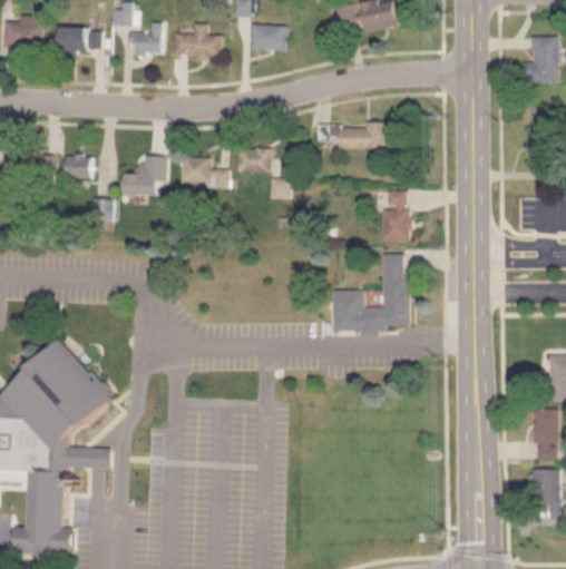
[(397,27),(392,0),(368,0),(334,5),(338,28),(362,25),(363,31),(397,27)]
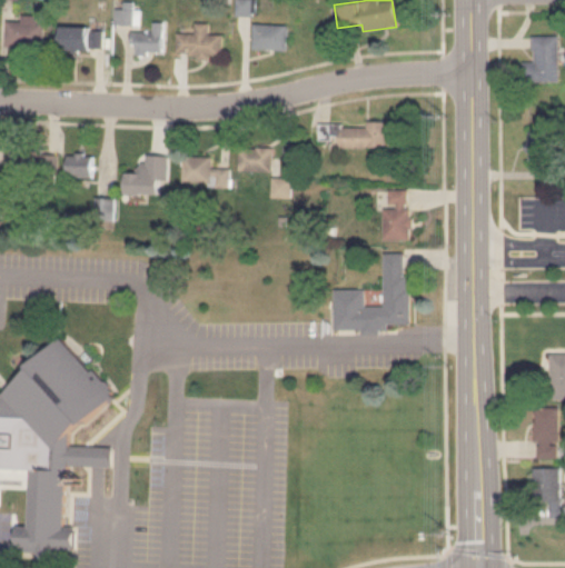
[(130,22),(130,7),(112,7),(112,22),(130,22)]
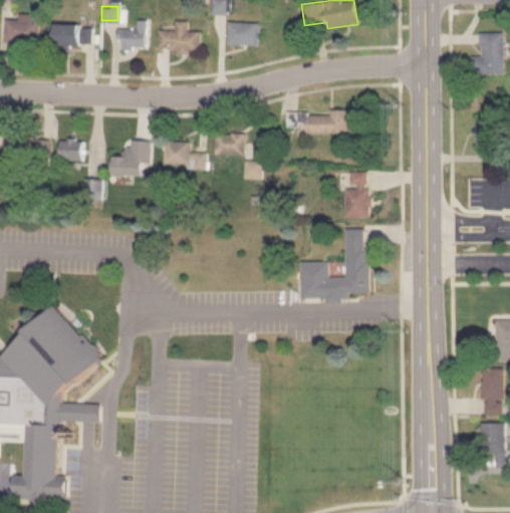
[(35,13),(16,13),(16,18),(3,18),(3,42),(35,42),(35,13)]
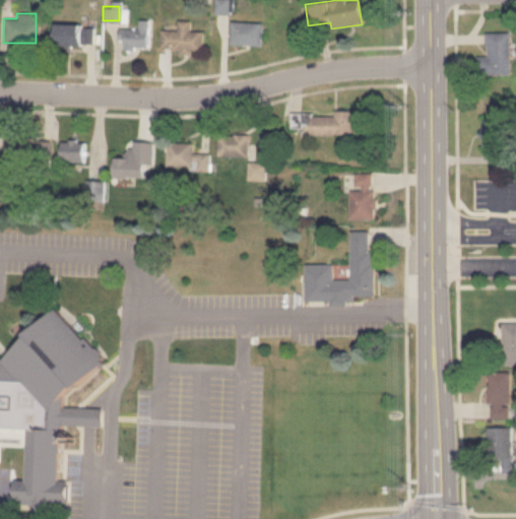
[(136,28),(119,28),(119,49),(146,49),(146,19),(136,19),(136,28)]
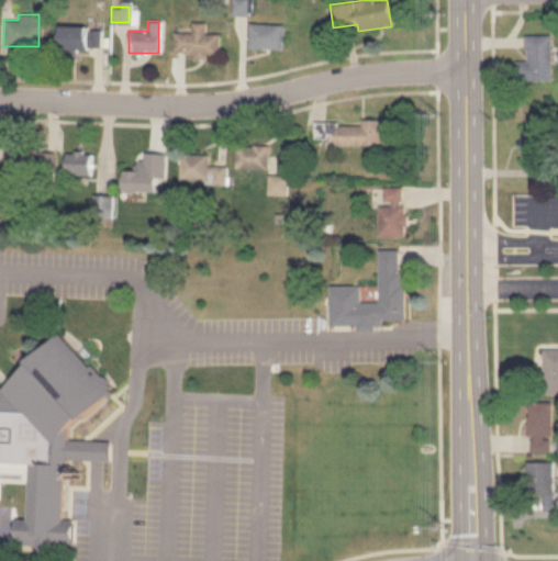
[(190,32),(171,32),(171,54),(216,55),(216,33),(202,33),(203,22),(190,22),(190,32)]
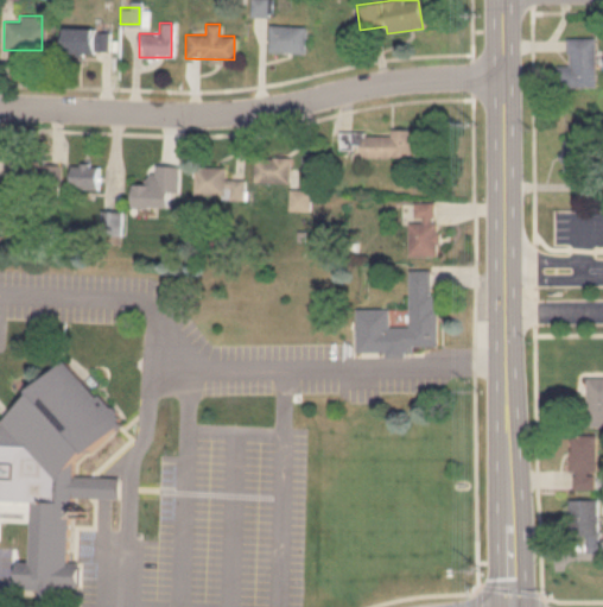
[(266,51),(303,51),(303,24),(266,24),(266,51)]
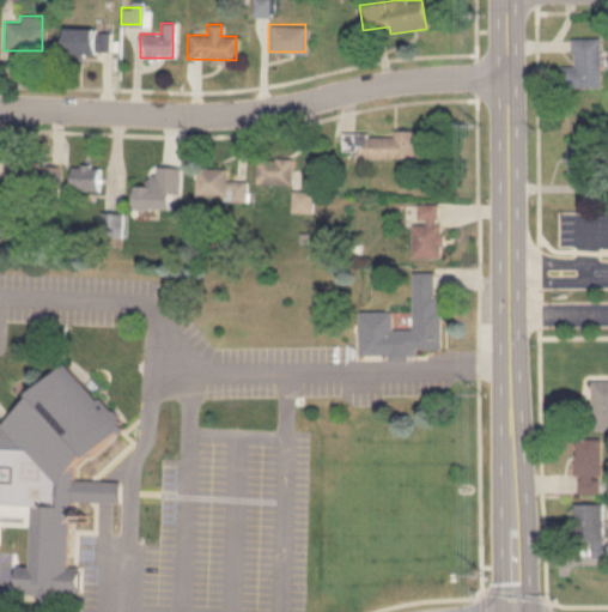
[(108,29),(62,29),(62,52),(108,52),(108,29)]
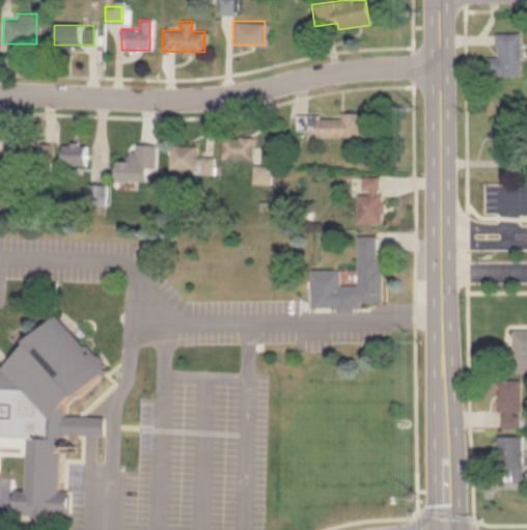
[(518,32),(495,32),(495,57),(484,57),(484,75),(518,75),(518,32)]
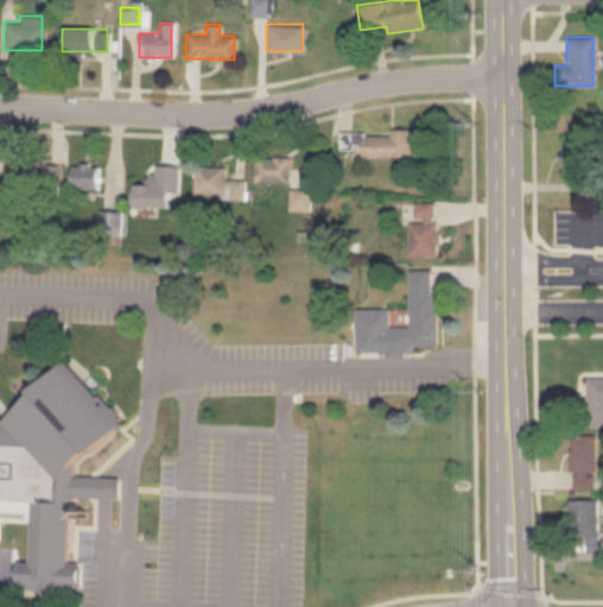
[(360,157),(412,157),(412,130),(388,130),(388,132),(336,132),(336,151),(360,151),(360,157)]
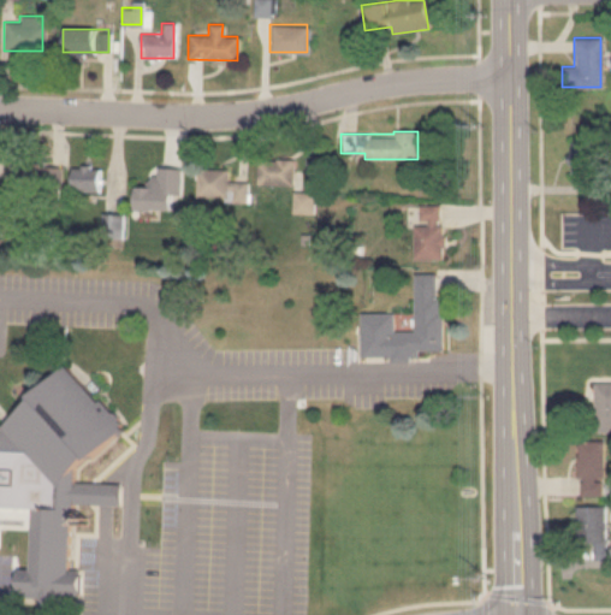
[(256,158),(256,184),(292,184),(292,158),(256,158)]
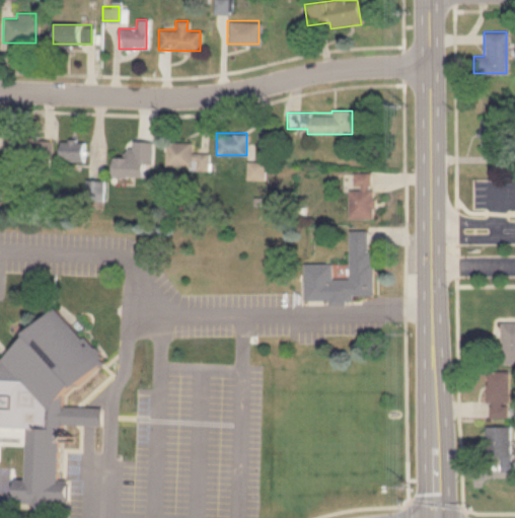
[(7,161),(49,161),(49,139),(7,139),(7,161)]
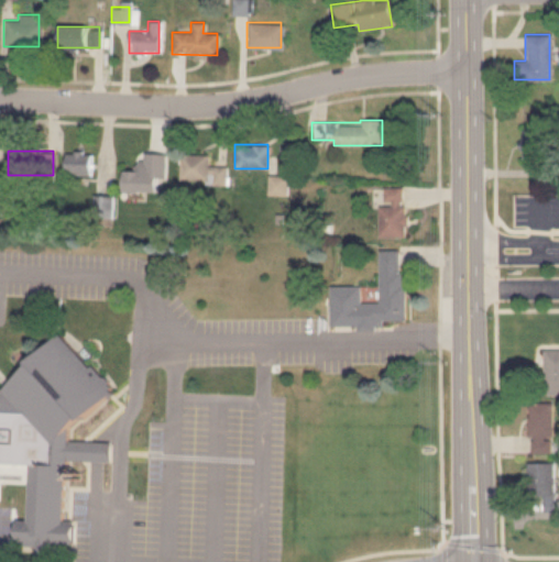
[(64,175),(88,175),(88,152),(64,152),(64,175)]
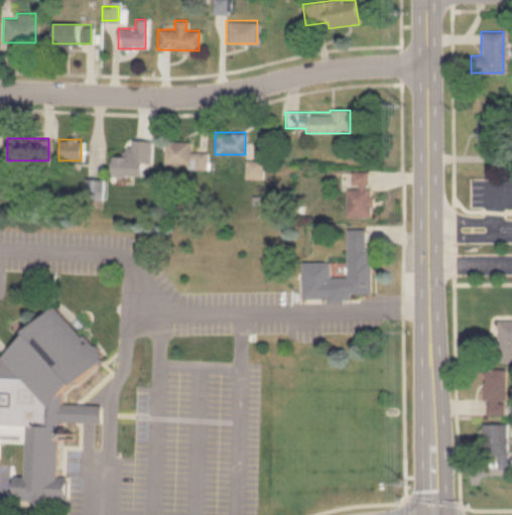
[(188,141),(162,141),(162,167),(206,167),(206,151),(188,151),(188,141)]
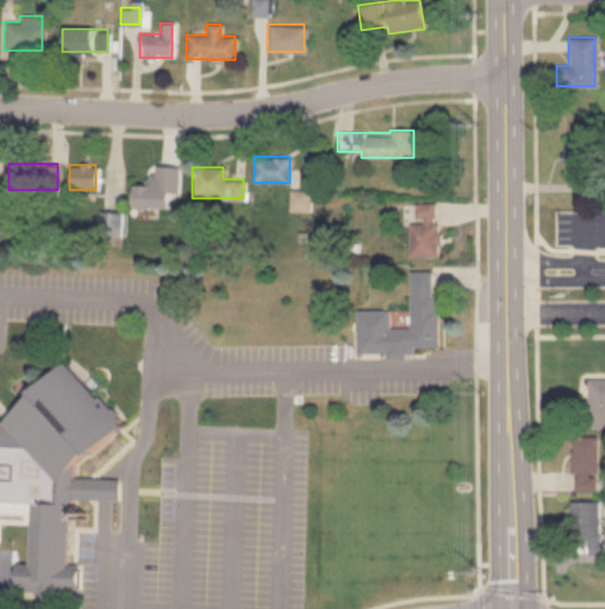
[(307,188),(289,188),(289,209),(307,209),(307,188)]
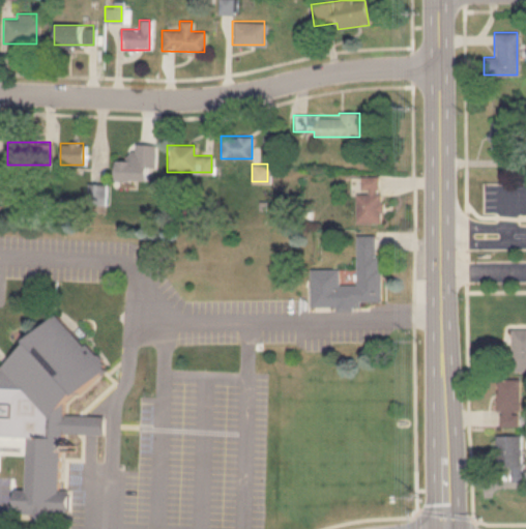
[(356,177),(356,222),(380,222),(380,177),(356,177)]
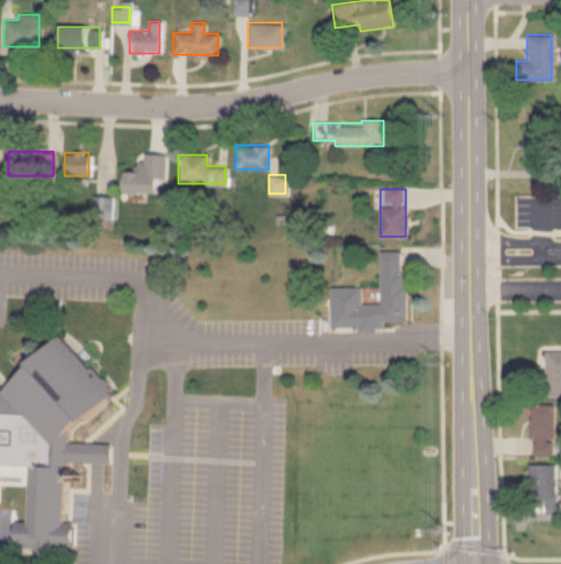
[(330,285),(331,327),(405,326),(404,249),(379,249),(380,301),(361,302),(361,285),(330,285)]
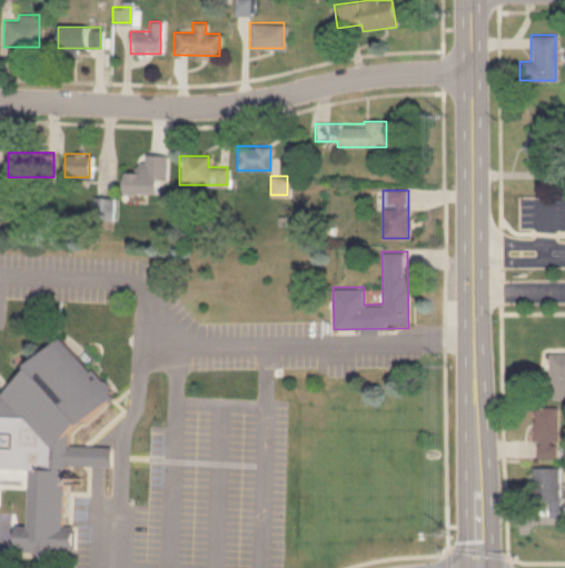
[(0,431),(9,432),(28,450),(25,526),(11,525),(10,550),(33,551),(33,558),(51,559),(51,549),(71,550),(72,526),(63,526),(67,440),(115,394),(59,338),(5,392),(0,391),(0,431)]
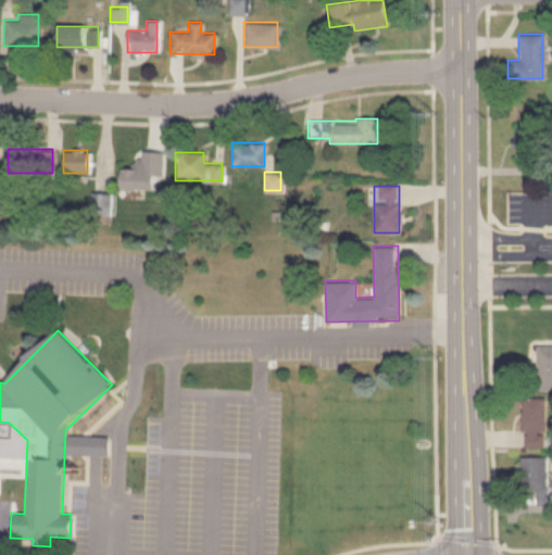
[(551,342),(534,342),(534,389),(551,389),(551,342)]
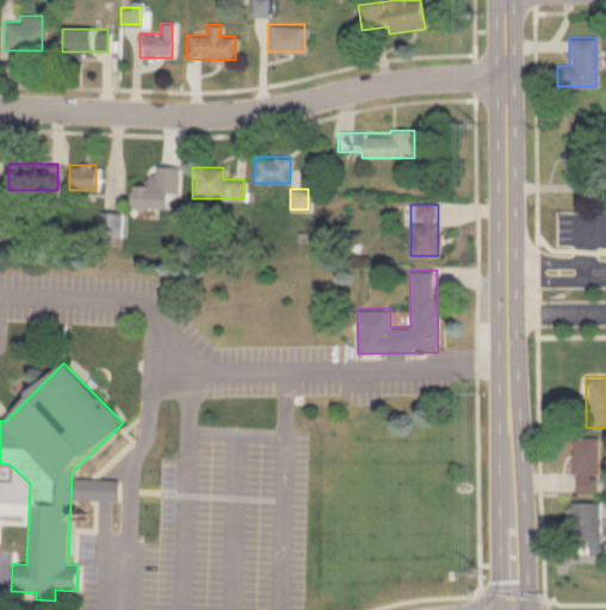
[(595,437),(572,437),(572,491),(595,491),(595,437)]
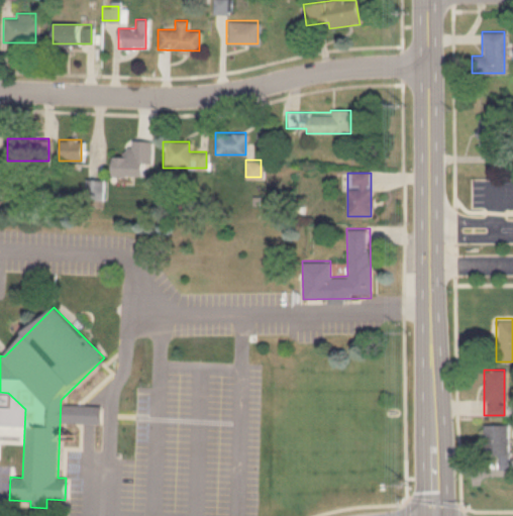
[(482,423),(482,460),(495,460),(495,468),(506,468),(506,423),(482,423)]
